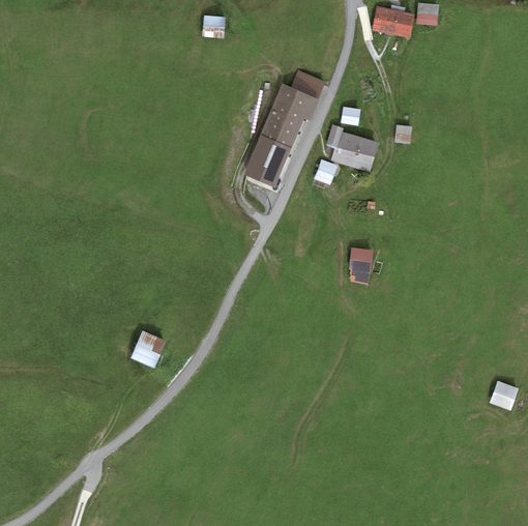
[(434,5),(416,4),(414,21),(433,22),(434,5)]
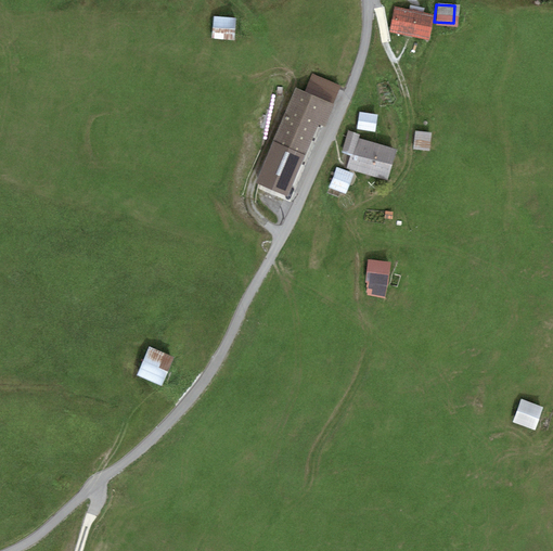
[(427,17),(395,9),(389,28),(422,37),(427,17)]
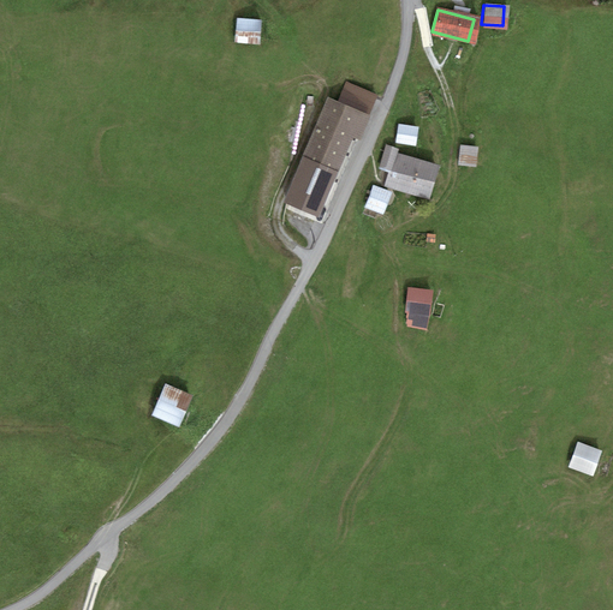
[(257,19),(237,18),(234,41),(255,43),(257,19)]
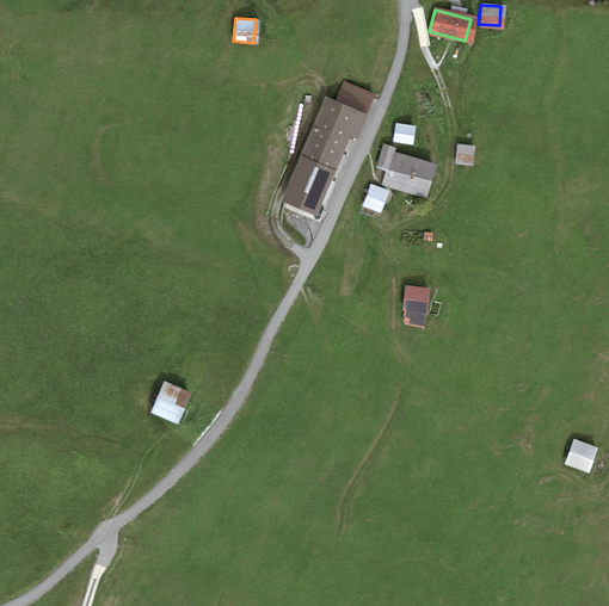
[(367,116),(332,101),(290,198),(319,210),(352,131),(358,134),(367,116)]
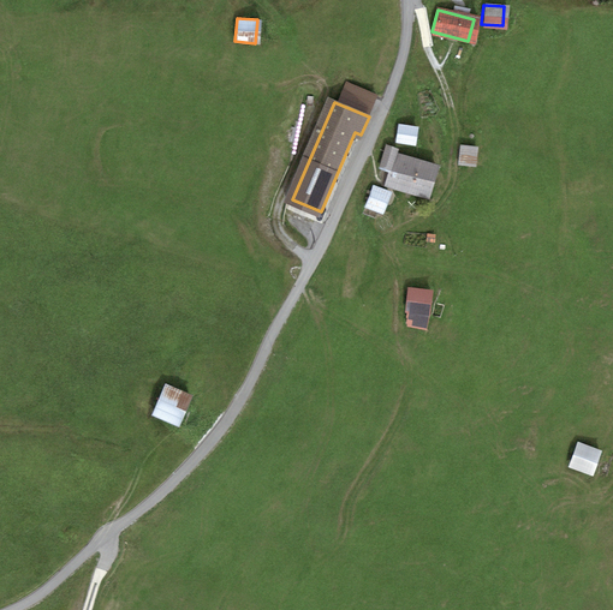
[(416,126),(397,124),(396,142),(414,144),(416,126)]
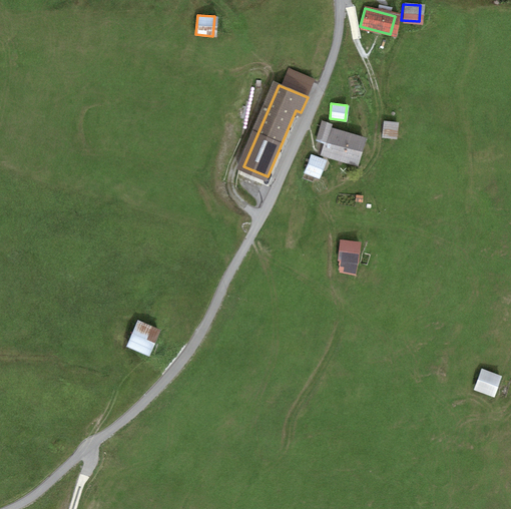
[(396,121),(384,121),(383,137),(396,137),(396,121)]
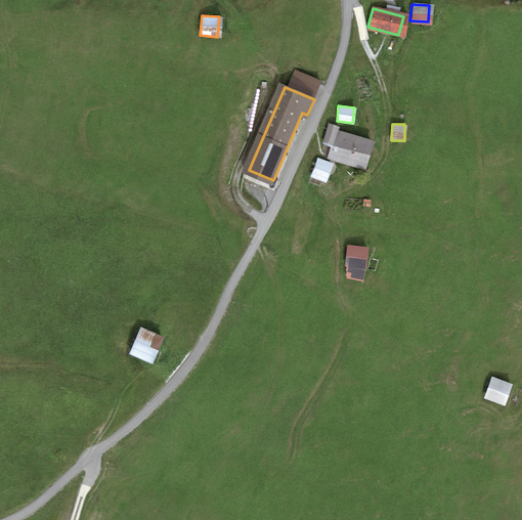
[(375,141),(331,125),(324,139),(337,144),(334,153),(366,165),(375,141)]
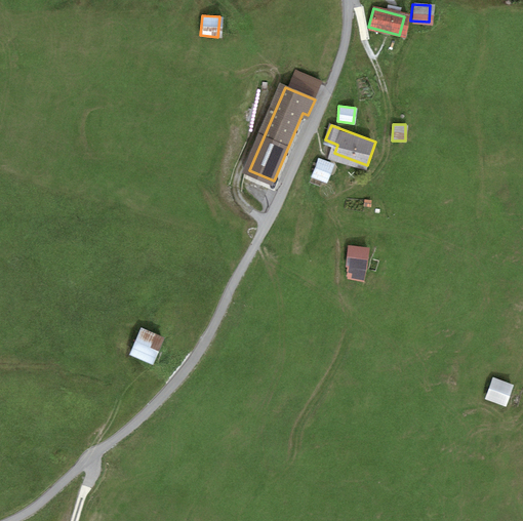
[(332,164),(318,158),(311,177),(325,184),(332,164)]
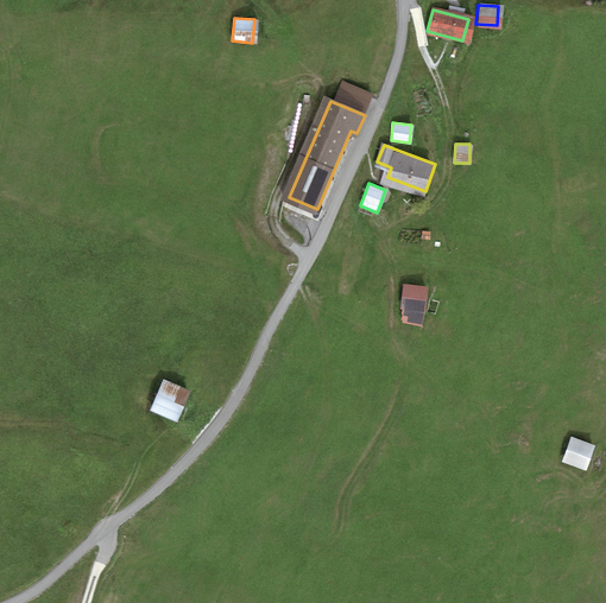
[(425,285),(404,283),(398,319),(420,323),(425,285)]
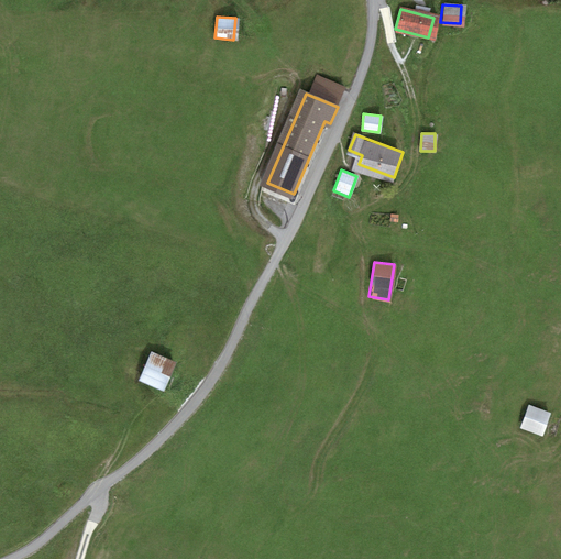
[(173,361),(150,350),(136,375),(161,387),(173,361)]
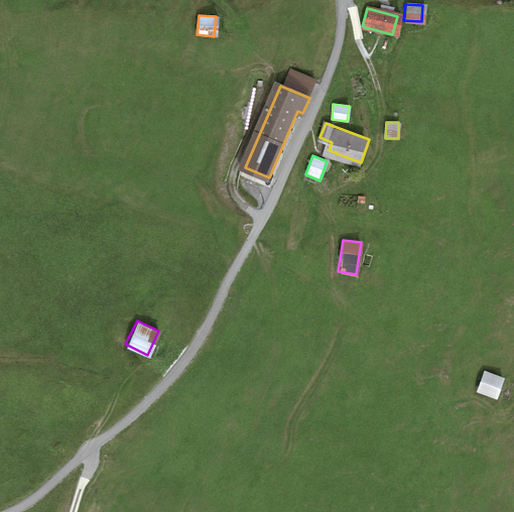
[(500,380),(484,372),(475,393),(492,400),(500,380)]
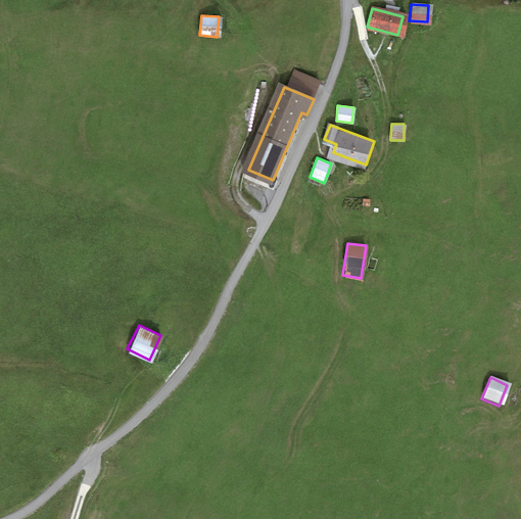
All buildings are outlined.
